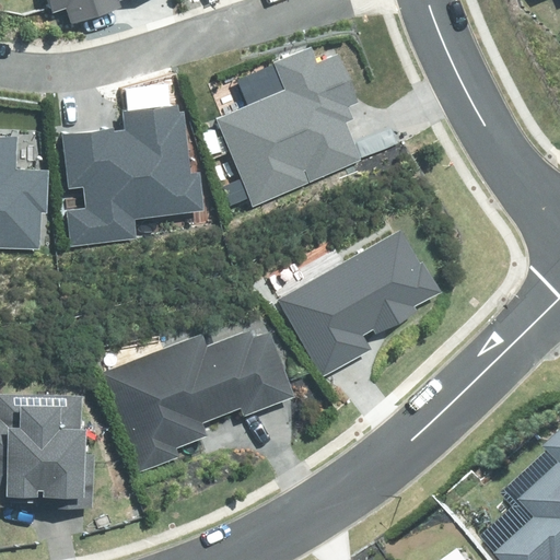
[(121,0),(48,0),(53,14),(68,9),(72,23),(124,7),(121,0)]
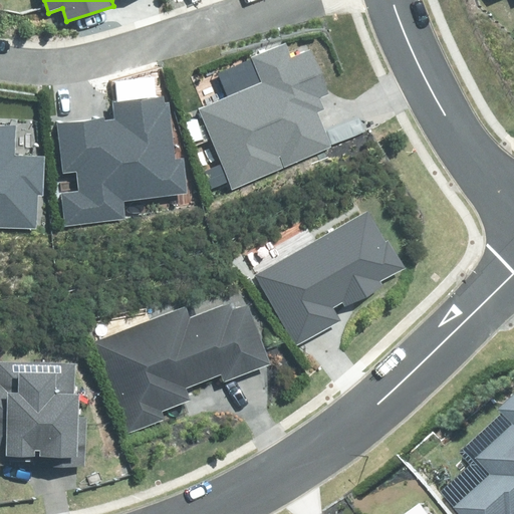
[(198,108),(231,188),(330,147),(316,113),(324,110),(318,97),(329,93),(311,49),(292,57),(285,43),(217,72),(227,96),(198,108)]
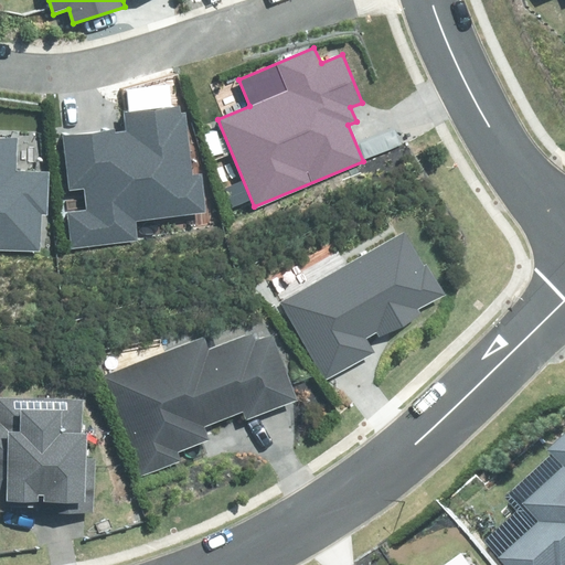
[(65,212),(70,249),(137,242),(135,222),(208,213),(203,173),(193,174),(185,114),(181,114),(180,106),(126,113),(128,131),(117,132),(117,129),(62,136),(68,189),(83,187),(86,210),(65,212)]
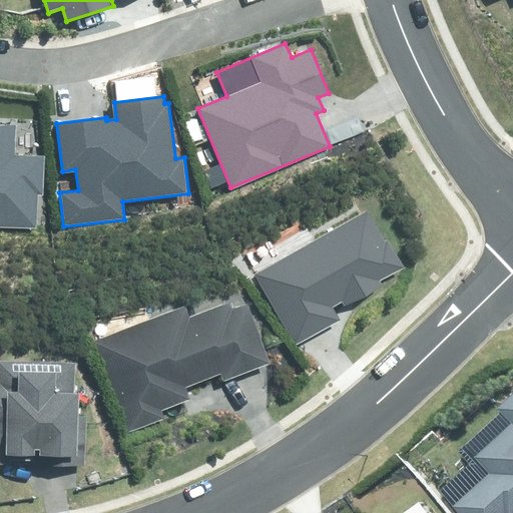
[(0,227),(36,229),(37,194),(43,195),(44,156),(15,155),(16,126),(0,125),(0,227)]
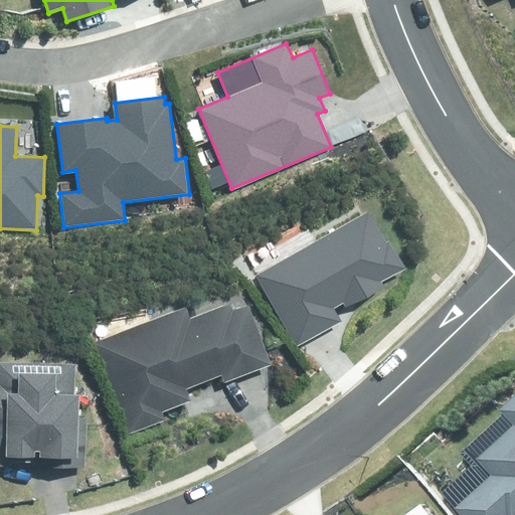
[(256,276),(297,345),(342,319),(335,307),(344,302),(348,308),(385,286),(383,283),(406,270),(389,240),(386,243),(368,211),(256,276)]
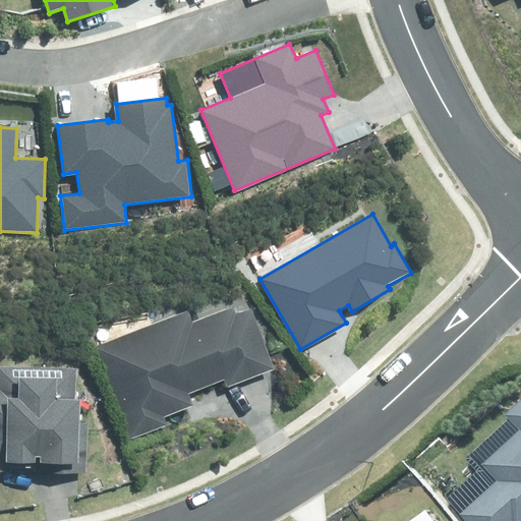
[(96,346),(130,438),(168,424),(165,417),(193,407),(189,394),(224,381),(226,387),(275,368),(252,308),(237,313),(235,307),(194,323),(189,310),(96,346)]
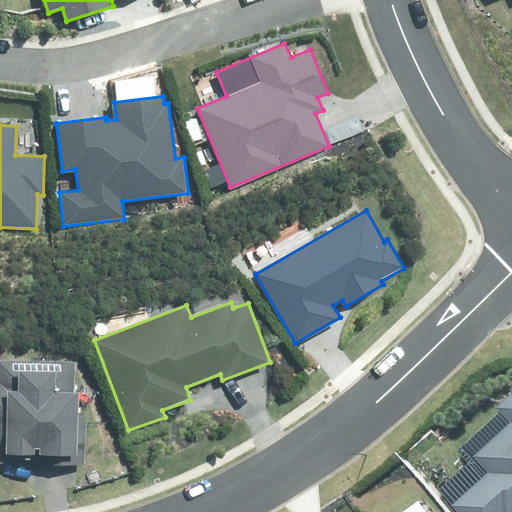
[(0,462),(13,463),(14,455),(49,456),(49,465),(84,466),(86,417),(80,417),(80,393),(75,393),(76,364),(0,361),(0,462)]
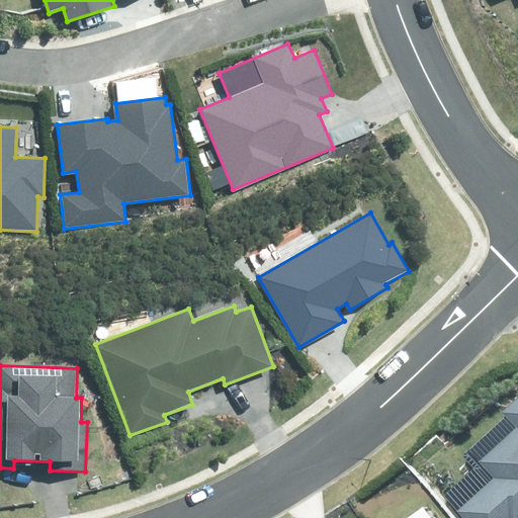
[(517,517),(517,412),(515,416),(517,419),(517,442),(493,466),(509,484),(472,517),(517,517)]
